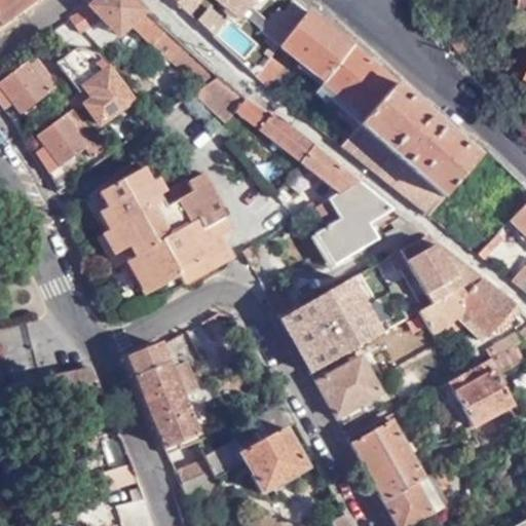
[(0,0),(0,28),(38,0),(0,0)]
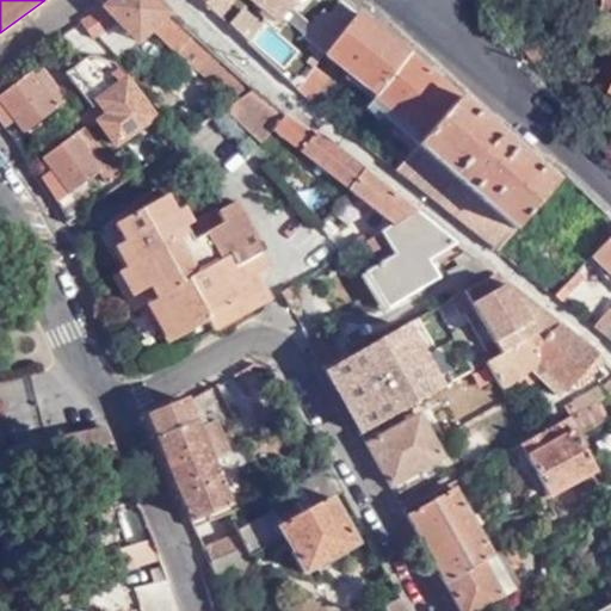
[(111,0),(104,7),(81,23),(92,41),(100,35),(117,24),(135,42),(136,43),(153,29),(196,69),(198,69),(214,87),(216,86),(221,91),(221,94),(229,103),(250,87),(173,18),(156,0),(111,0)]
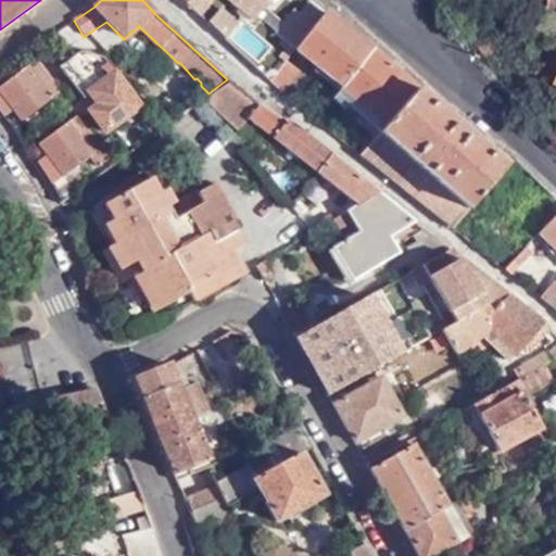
[(269,0),(187,0),(185,2),(200,16),(212,0),(226,0),(251,22),(269,0)]
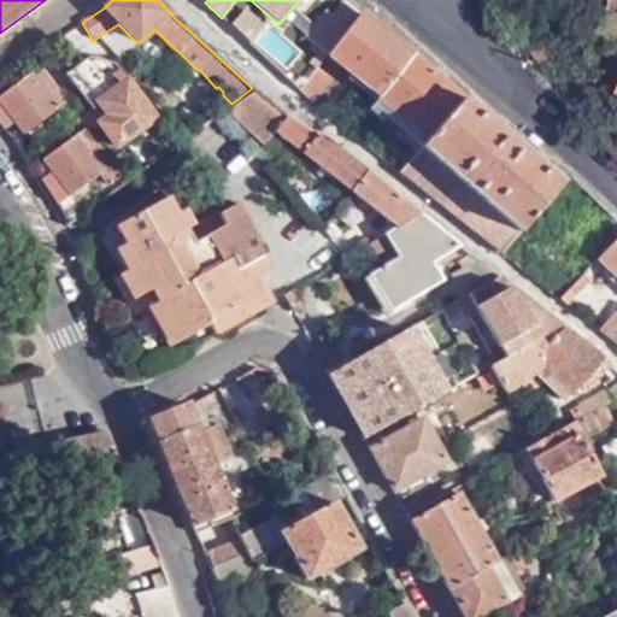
[(362,10),(350,0),(346,0),(313,41),(321,47),(328,53),(362,10)]
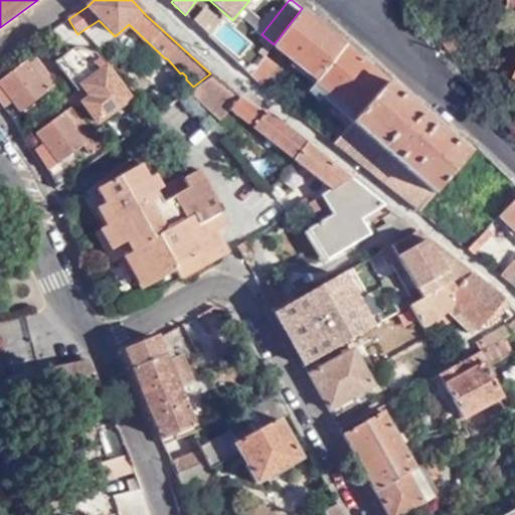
[(514,17),(514,0),(508,0),(506,16),(514,17)]
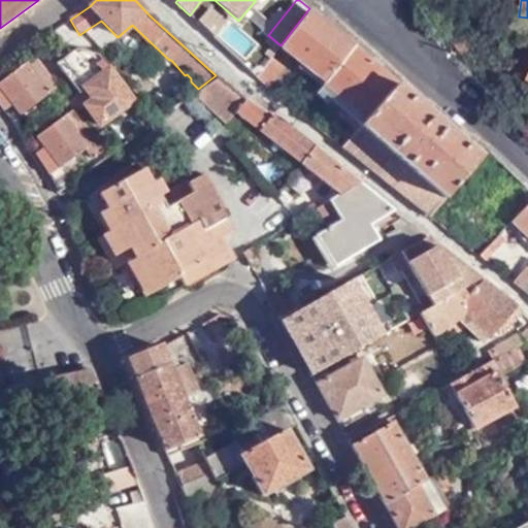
[(208,8),(196,23),(212,38),(226,23),(208,8)]
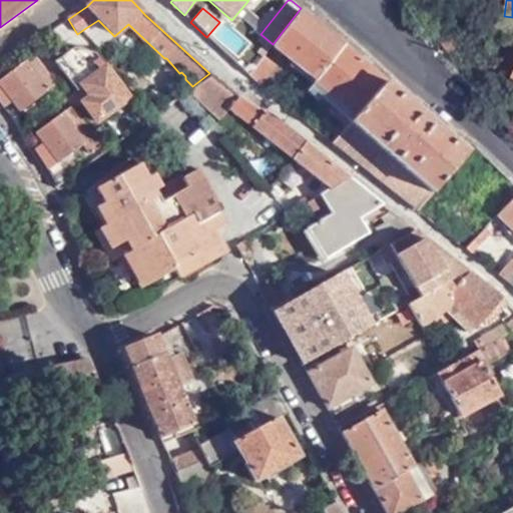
[(343,44),(301,8),(273,44),(314,79),(343,44)]
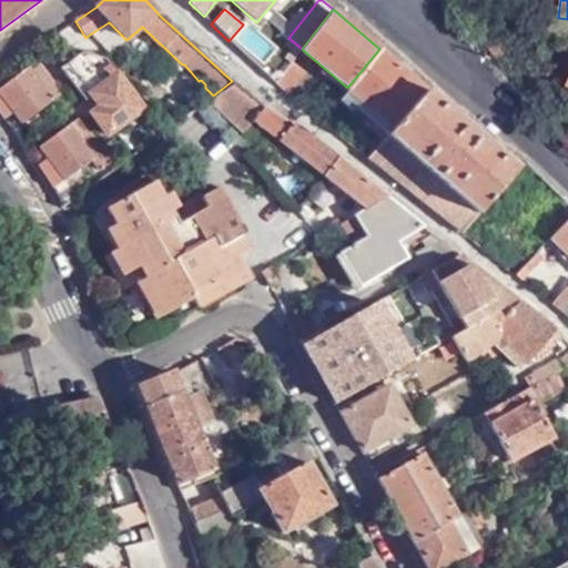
[(109,22),(93,32),(110,52),(125,39),(109,22)]
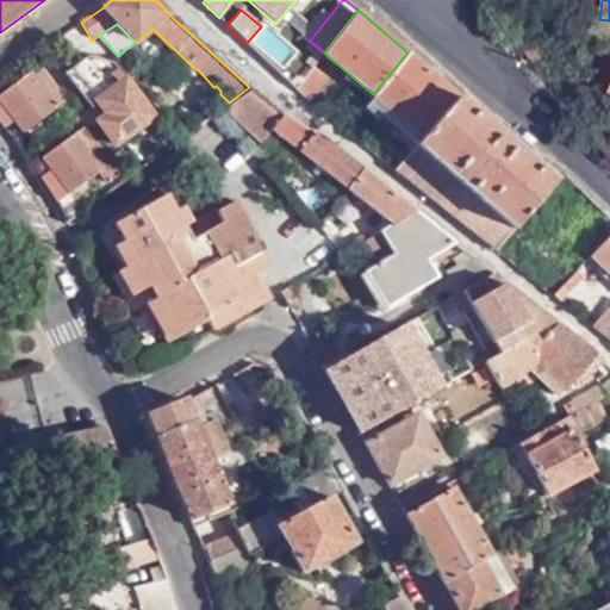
[(324,53),(317,47),(305,62),(312,68),(324,53)]
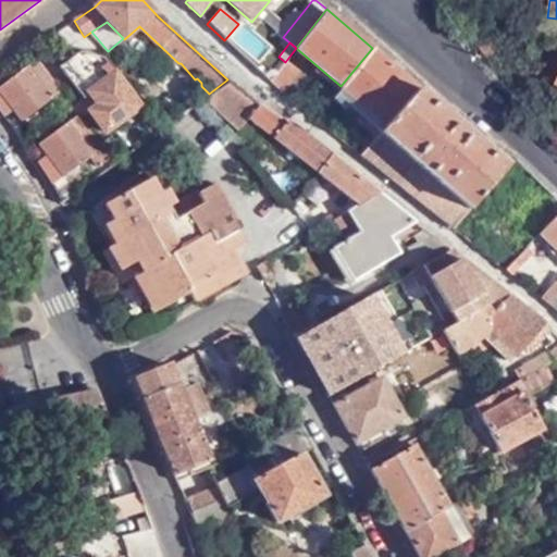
[(403,74),(372,48),(341,86),(332,97),(376,134),(417,87),(403,74)]
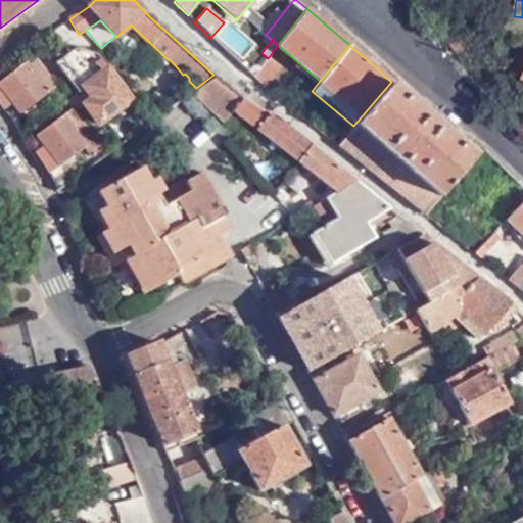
[(76,94),(67,99),(74,108),(91,130),(130,102),(96,55),(73,48),(52,62),(76,94)]
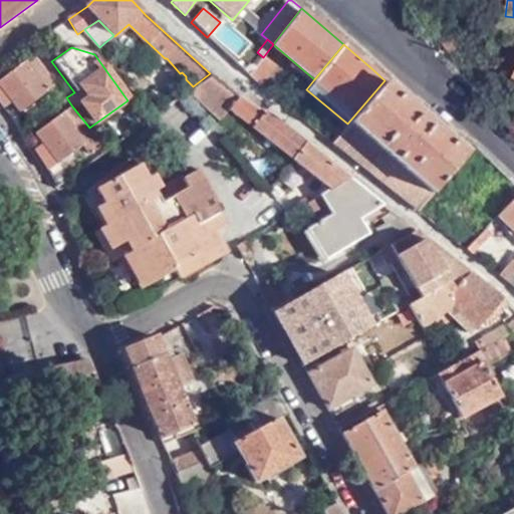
[(32,56),(0,77),(0,102),(2,105),(9,101),(17,112),(55,85),(32,56)]
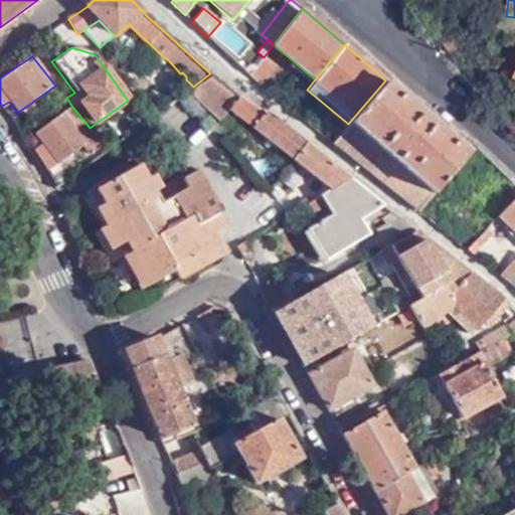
[(276,66),(264,57),(249,75),(261,86),(276,66)]
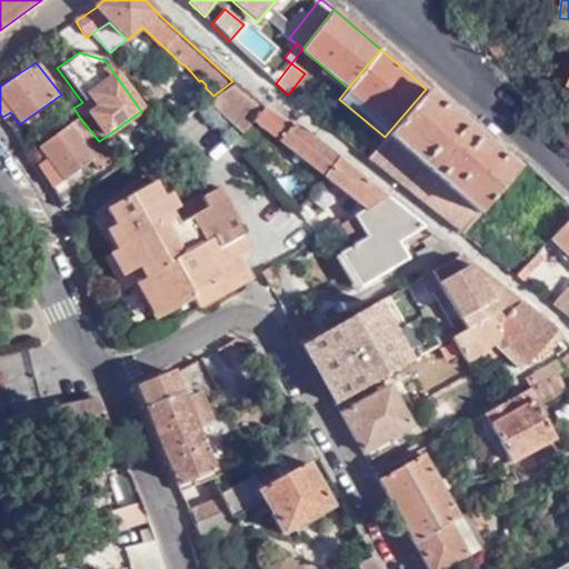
[(288,126),(265,107),(233,82),(218,93),(230,103),(222,112),(245,132),(253,121),(320,172),(336,155),(313,139),(290,123),(288,126)]
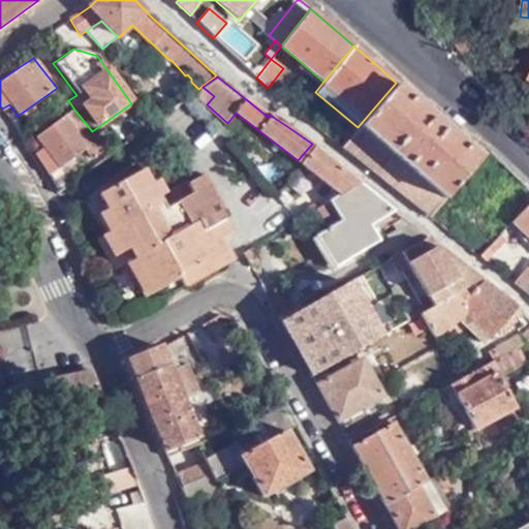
[(427,215),(481,158),(396,83),(358,127),(341,147),(427,215)]
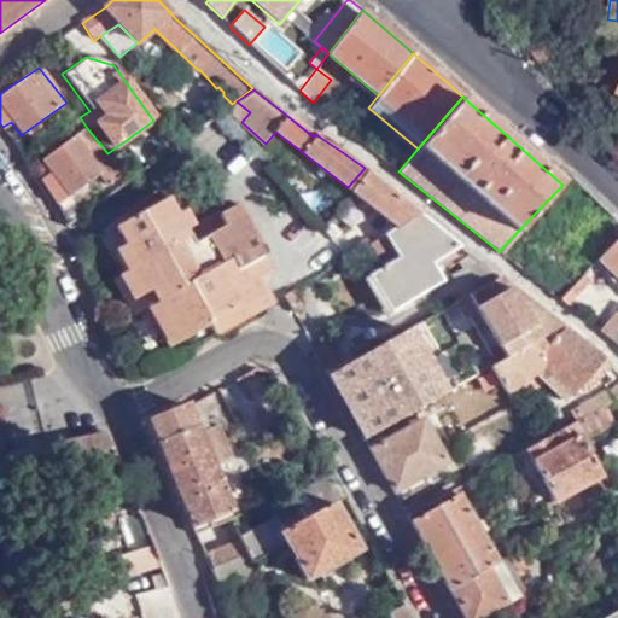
[(250,112),(237,101),(227,109),(242,122),(250,112)]
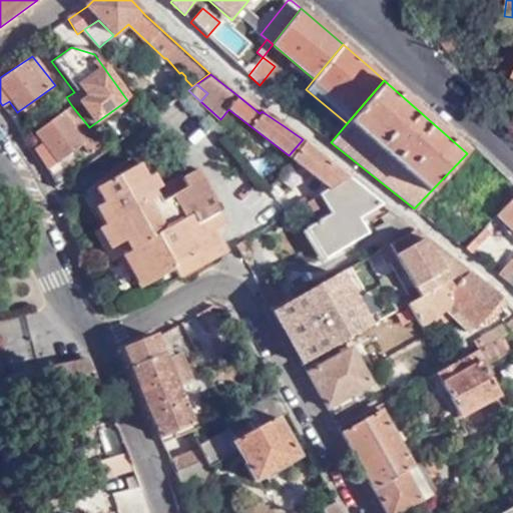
[(262,111),(238,96),(260,113),(262,111)]
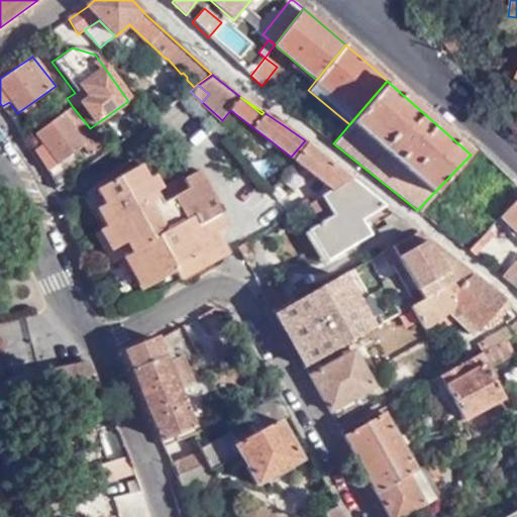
[(140,125),(149,119),(139,105),(130,111),(140,125)]
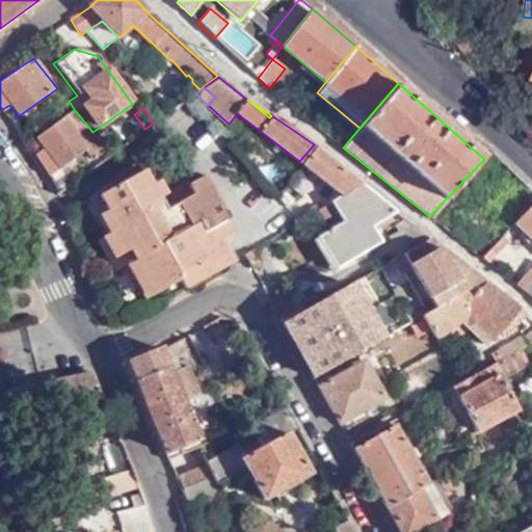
[(43,149),(35,154),(49,173),(86,148),(92,157),(105,148),(105,147),(92,132),(75,110),(35,139),(43,149)]
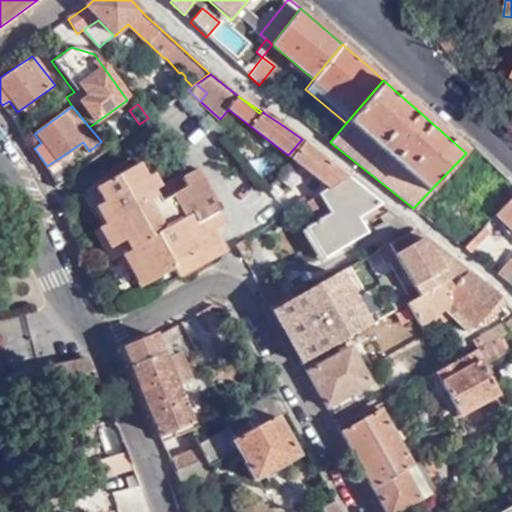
[(107,148),(123,135),(117,128),(101,141),(101,142),(107,148)]
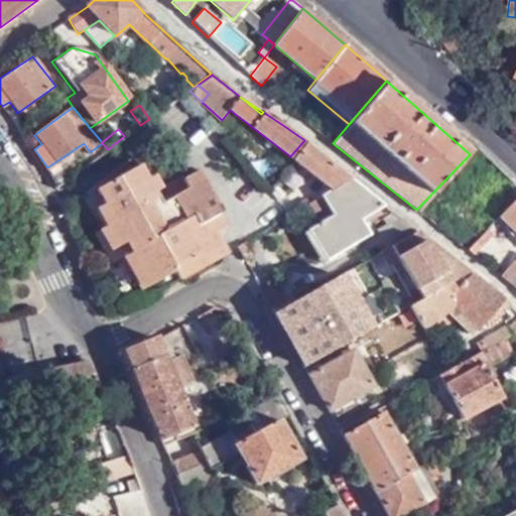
[(304,140),(290,156),(332,188),(351,177),(304,140)]
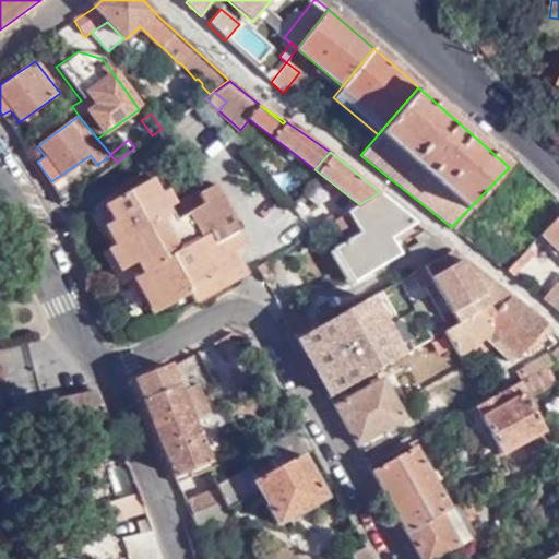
[(135,324),(152,316),(133,281),(143,274),(137,262),(120,272),(108,249),(115,246),(105,226),(114,222),(104,206),(153,179),(162,193),(168,190),(153,164),(76,221),(135,324)]
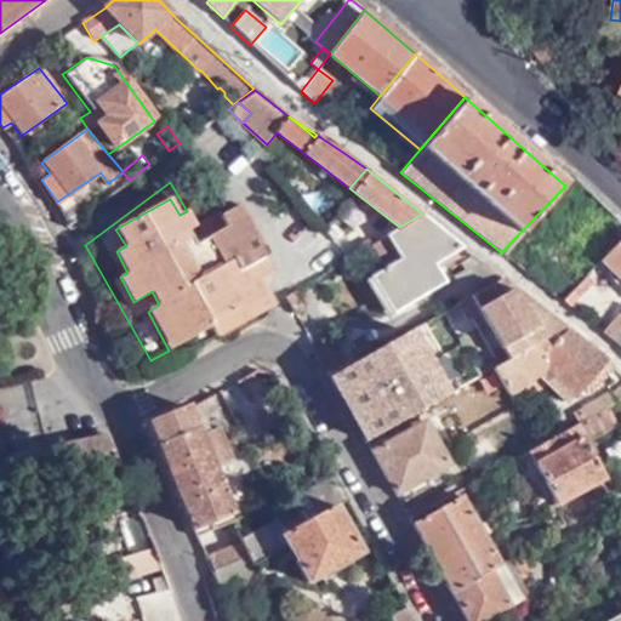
[(181,345),(210,328),(267,297),(258,283),(271,275),(262,258),(267,256),(239,208),(205,226),(198,231),(195,227),(188,232),(180,215),(170,199),(115,229),(126,246),(137,267),(127,273),(120,277),(134,302),(152,291),(159,305),(181,345)]
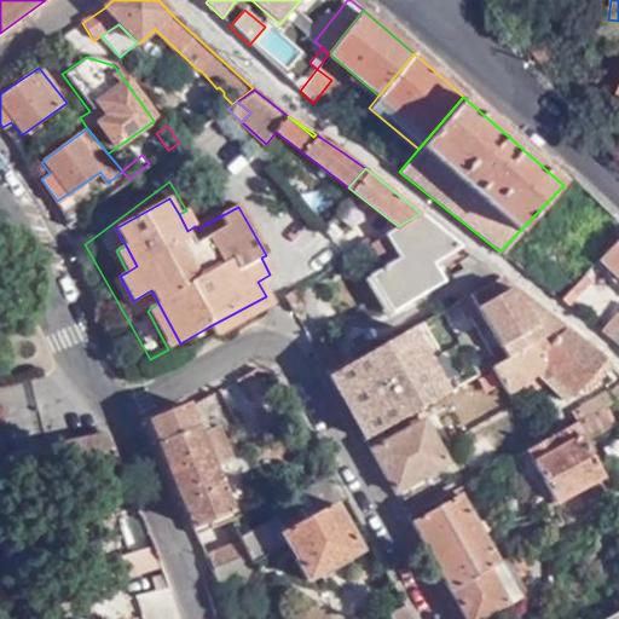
[(187,231),(195,226),(186,210),(179,214),(187,231)]
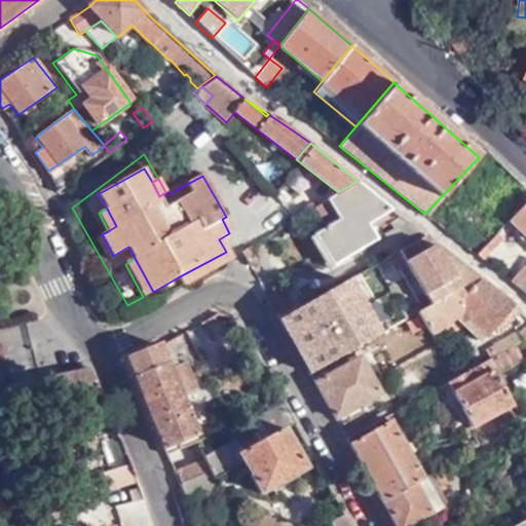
[(358,181),(338,192),(329,197),(341,220),(328,227),(316,234),(334,263),(376,238),(366,223),(391,209),(358,181)]
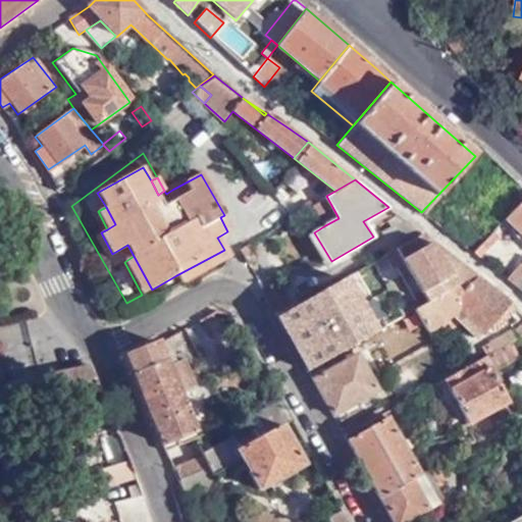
[(326,196),(312,204),(325,225),(338,218),(326,196)]
